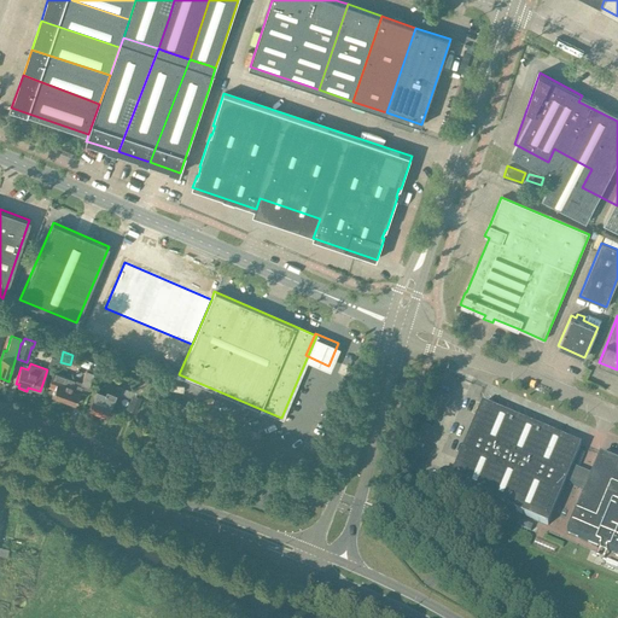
[(75,404),(80,391),(82,386),(65,379),(65,377),(56,373),(56,371),(53,371),(47,386),(53,389),(51,396),(75,404)]
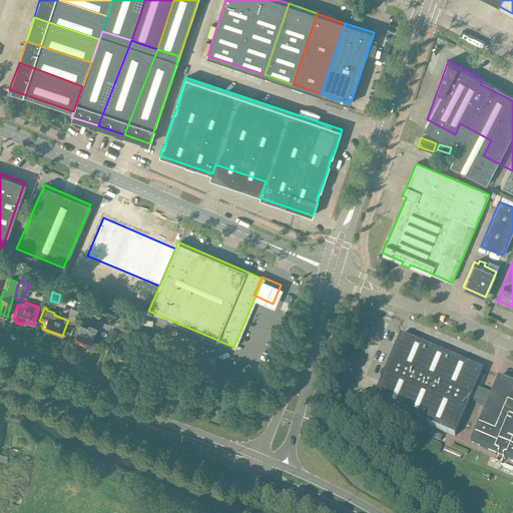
[(73,320),(77,310),(71,308),(68,319),(73,320)]
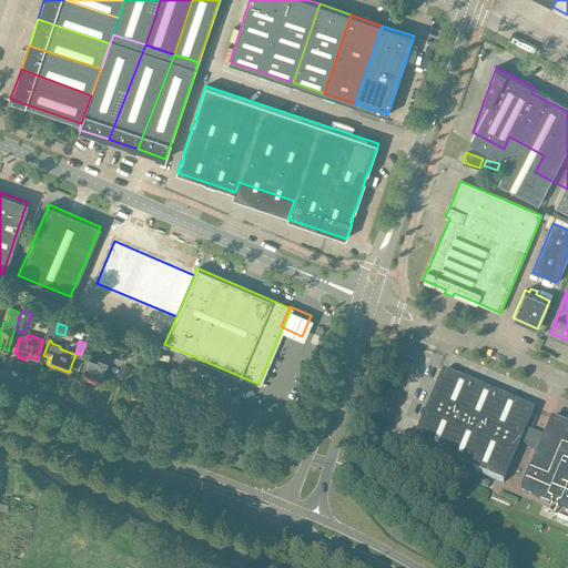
[(97,361),(88,357),(81,376),(97,383),(105,361),(98,357),(97,361)]
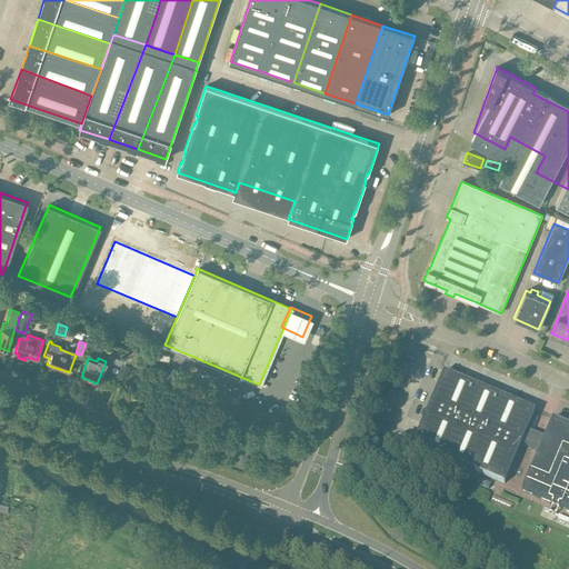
[(121,365),(117,376),(125,379),(129,368),(129,366),(122,362),(121,365)]
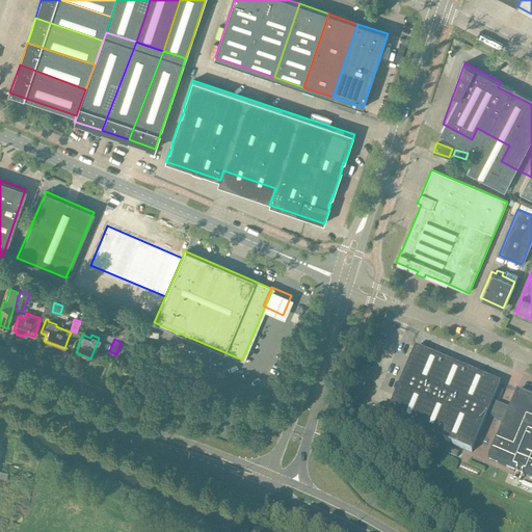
[(415,349),(387,417),(471,453),(487,416),(504,423),(509,409),(493,402),(500,386),(415,349)]
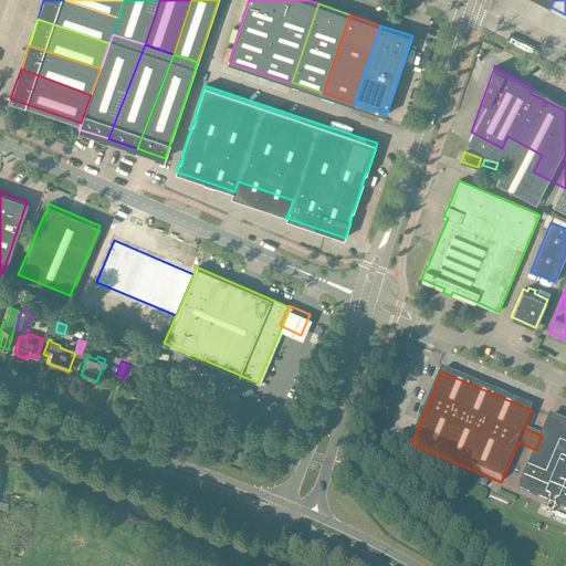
[(565,423),(551,418),(542,436),(536,450),(520,489),(565,509),(565,423)]
